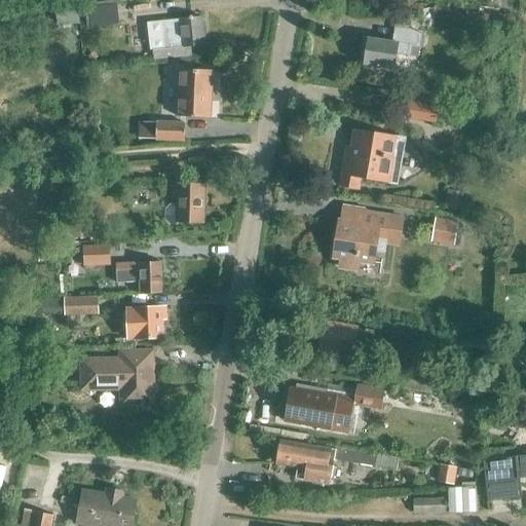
[(86,11),(87,28),(119,25),(118,5),(123,5),(123,1),(88,3),(89,11),(86,11)]
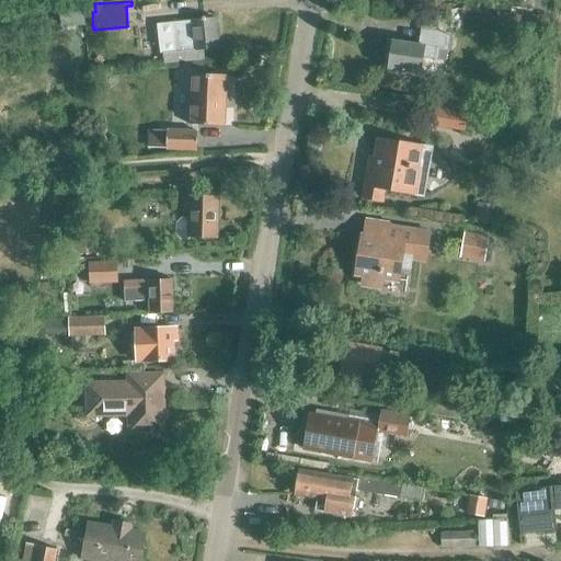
[(422,57),(444,60),(451,13),(424,10),(422,30),(420,29),(418,45),(393,42),(389,69),(419,73),(422,57)]
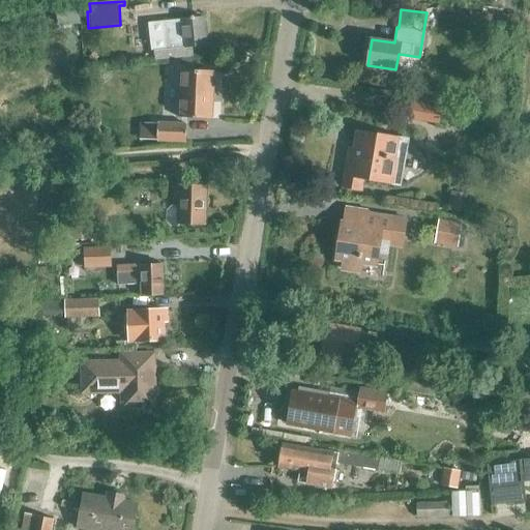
[(151,26),(155,62),(195,57),(193,47),(206,46),(203,20),(151,26)]
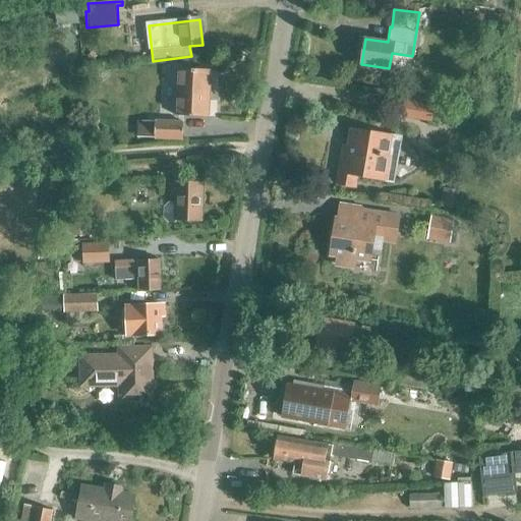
[(175,116),(211,117),(212,70),(177,69),(175,116)]
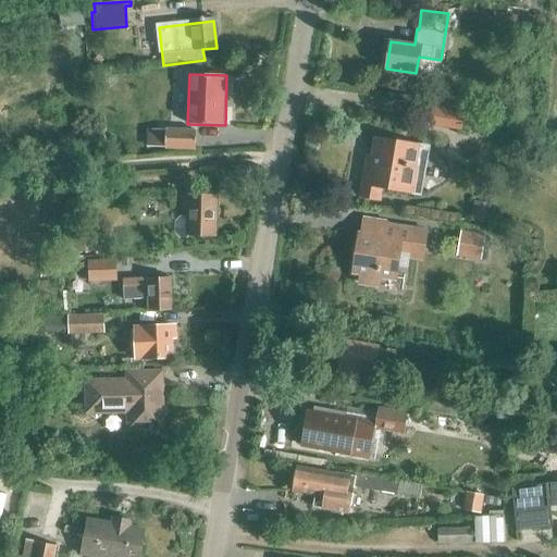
[(430,125),(461,132),(466,112),(433,107),(430,125)]
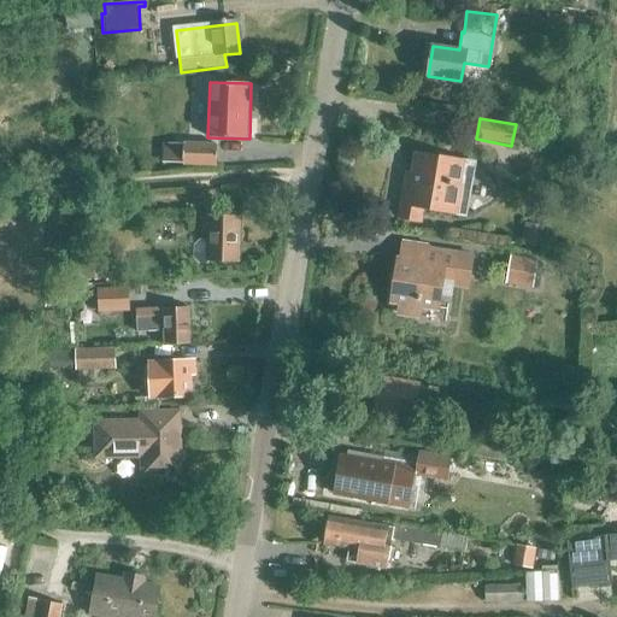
[(183,165),(217,166),(218,142),(184,141),(183,165)]
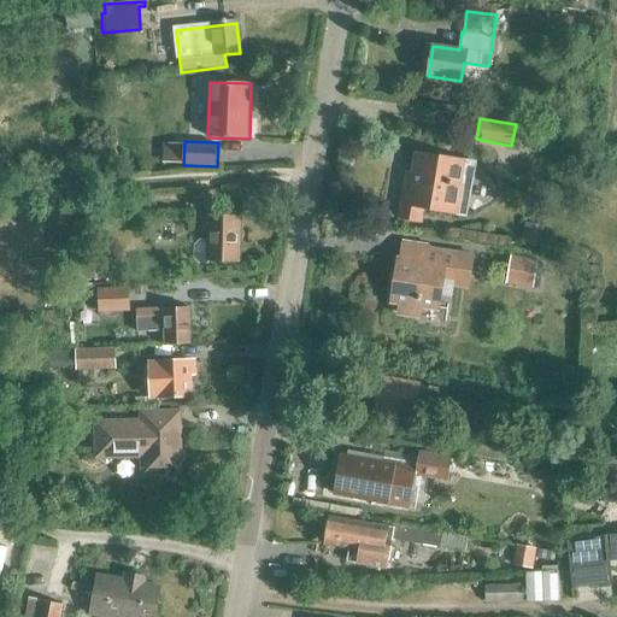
[(422,209),(462,215),(465,189),(458,188),(462,160),(413,153),(405,204),(401,204),(399,218),(419,222),(422,209)]
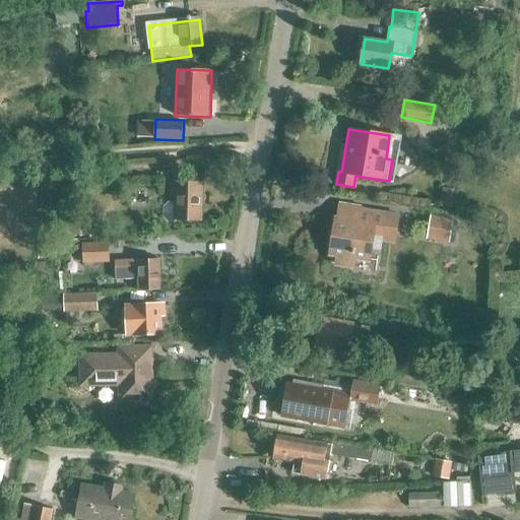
[(175,219),(200,219),(201,184),(170,183),(169,194),(176,195),(175,219)]
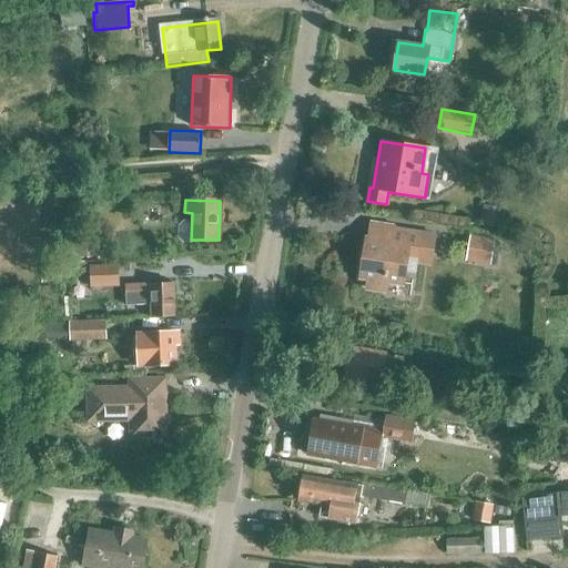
[(407,247),(391,245),(393,230),(371,226),(368,241),(365,241),(359,277),(371,279),(369,290),(383,292),(385,282),(401,284),(403,271),(413,272),(416,252),(406,250),(407,247)]
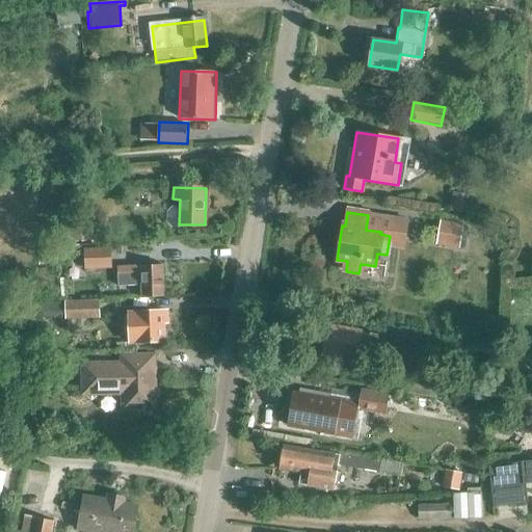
[(460,247),(467,248),(470,228),(463,227),(464,224),(441,220),(436,245),(460,249),(460,247)]
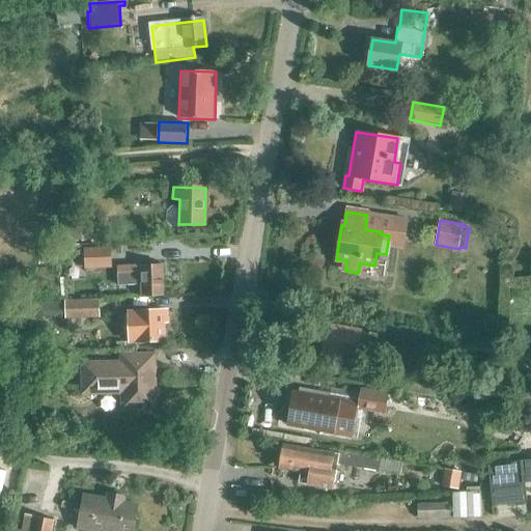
[(92,254),(92,267),(114,267),(114,254),(134,254),(134,243),(113,243),(113,253),(92,254)]
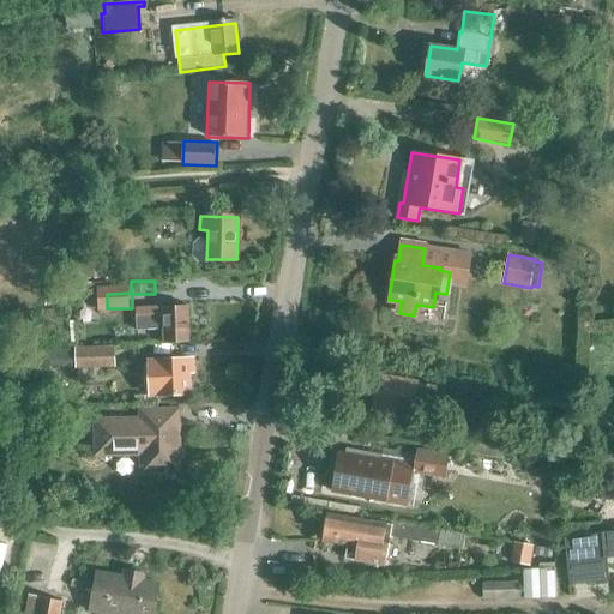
[(162,330),(163,344),(188,343),(187,307),(134,309),(136,331),(162,330)]
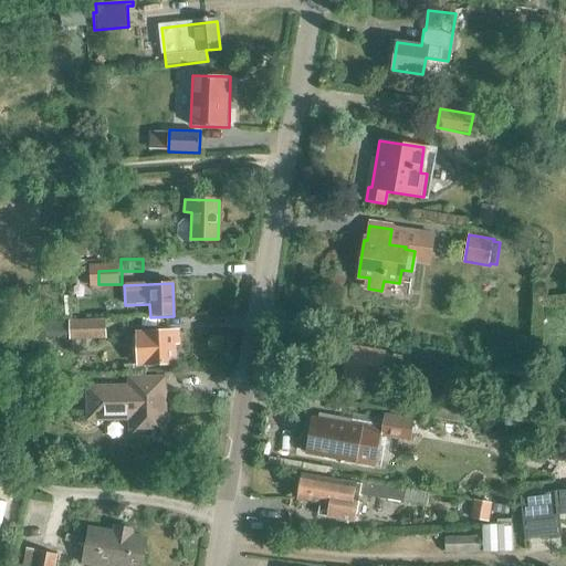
[(70,341),(107,338),(107,320),(69,321),(70,325),(64,325),(64,338),(70,338),(70,341)]
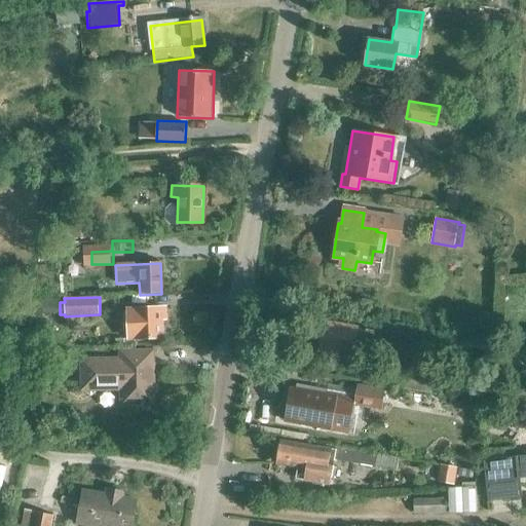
[(127,309),(128,340),(163,338),(162,308),(127,309)]
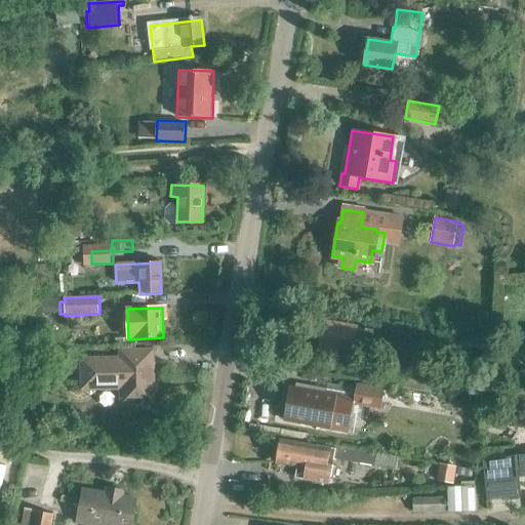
[(375,345),(377,330),(323,323),(323,326),(320,326),(317,347),(320,348),(320,350),(332,352),(332,356),(351,358),(353,341),(375,345)]
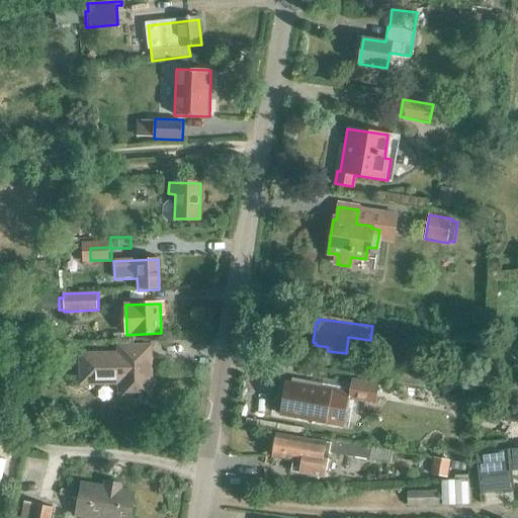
[(119,399),(152,399),(151,346),(118,346),(118,354),(80,354),(81,384),(119,383),(119,399)]
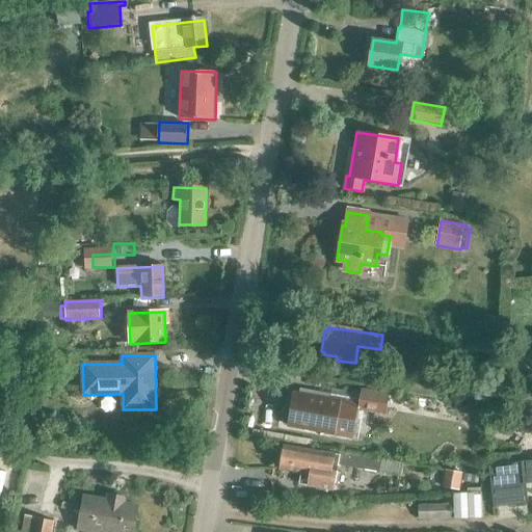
[(393,390),(441,398),(444,383),(396,375),(393,390)]
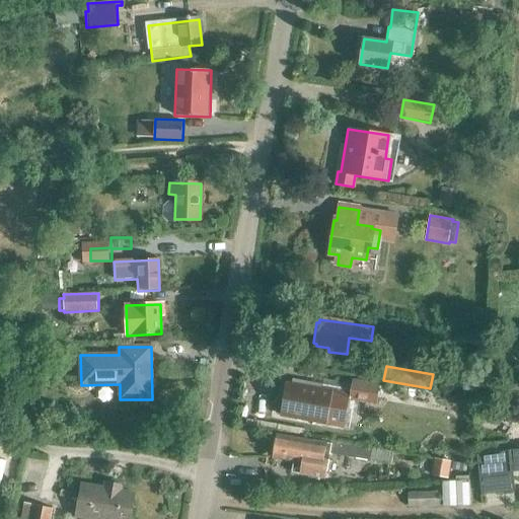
[(349,400),(377,405),(380,383),(353,379),(350,396),(307,389),(309,382),(293,380),(291,387),(285,386),(282,401),(279,400),(277,412),(280,412),(280,417),(345,428),(349,400)]
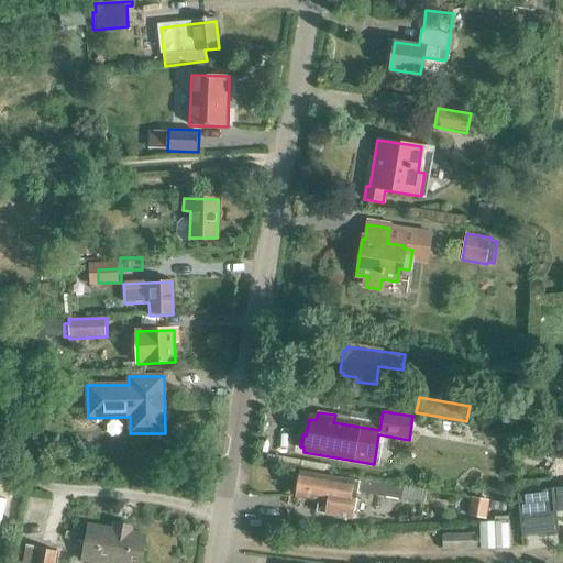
[(357,477),(356,483),(297,472),(293,497),(316,501),(313,514),(350,520),(355,492),(401,500),(404,486),(357,477)]
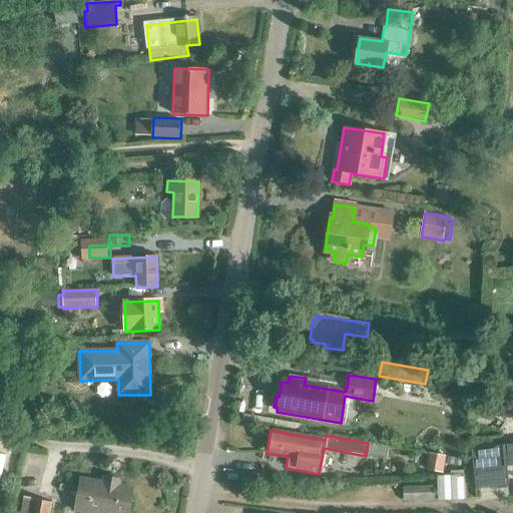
[(472,451),(476,488),(508,485),(504,448),(472,451)]
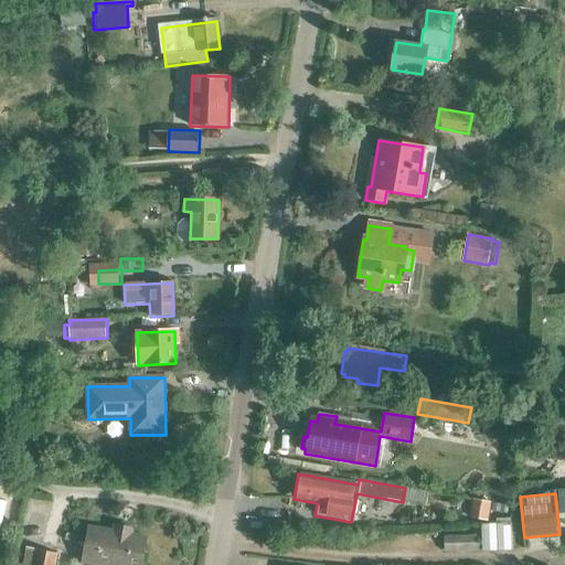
[(479,524),(481,552),(511,548),(509,522),(479,524)]
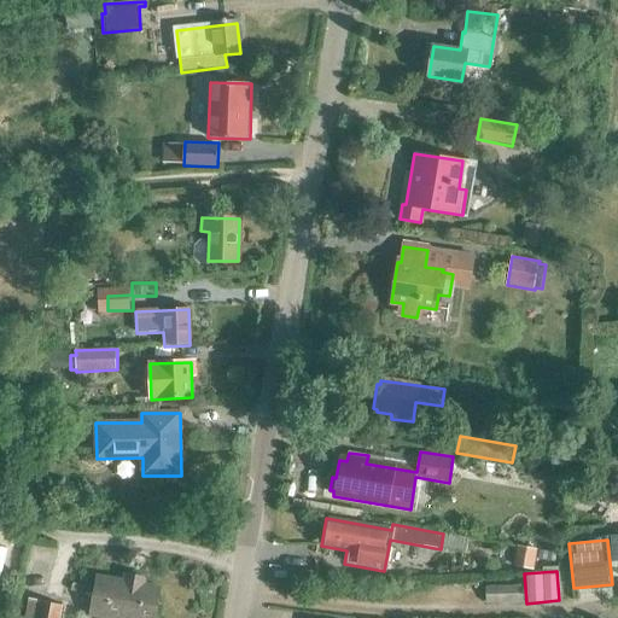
[(91,614),(108,617),(155,617),(162,584),(145,581),(145,578),(126,575),(126,577),(98,572),(91,614)]
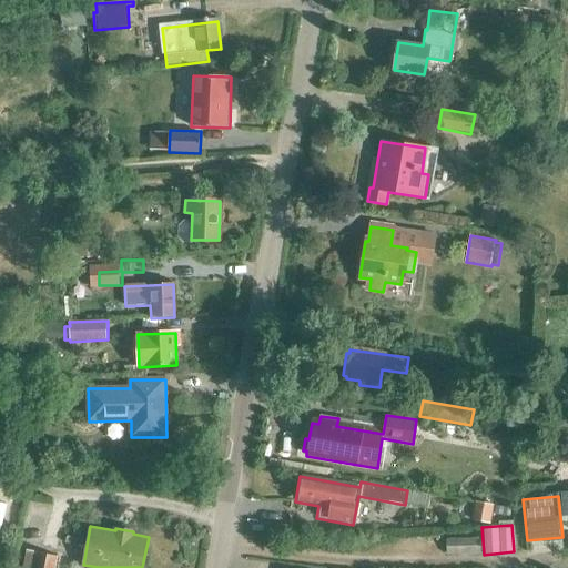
[(445,541),(447,557),(482,554),(479,538),(445,541)]
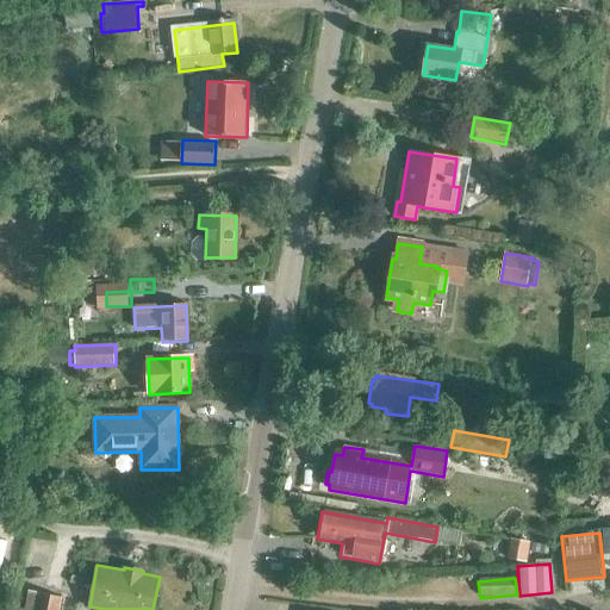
[(60,609),(63,597),(29,591),(25,609),(60,609)]
